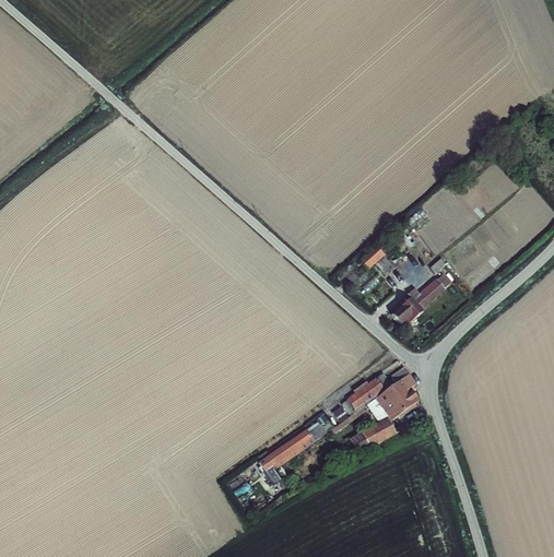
[(354,271),(339,283),(346,289),(349,286),(353,291),(375,271),(372,268),(376,263),(386,276),(395,269),(378,248),(362,263),(368,270),(360,277),(354,271)]
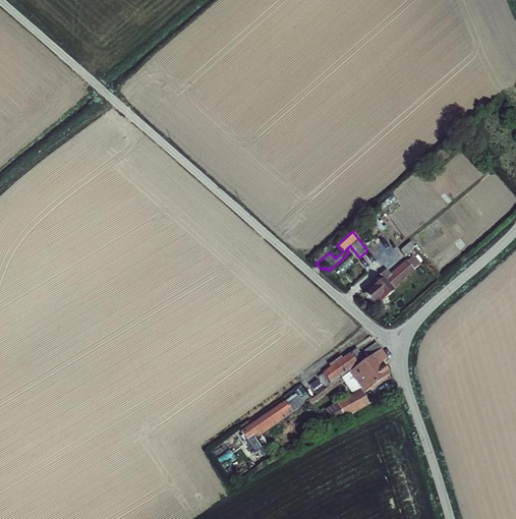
[(364,295),(374,305),(380,300),(382,302),(393,293),(387,286),(416,262),(409,252),(380,276),(374,269),(371,272),(380,282),(364,295)]
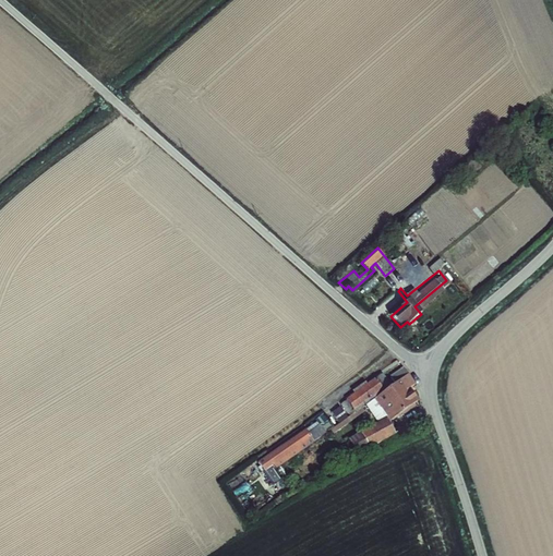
[(387,374),(394,383),(405,375),(398,366),(387,374)]
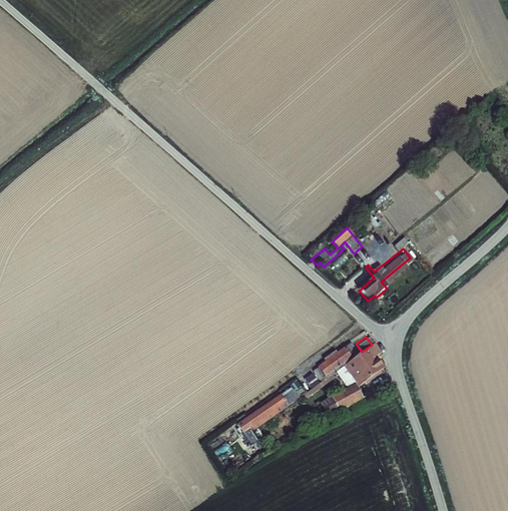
[(322,381),(344,365),(360,353),(350,340),(311,367),(322,381)]
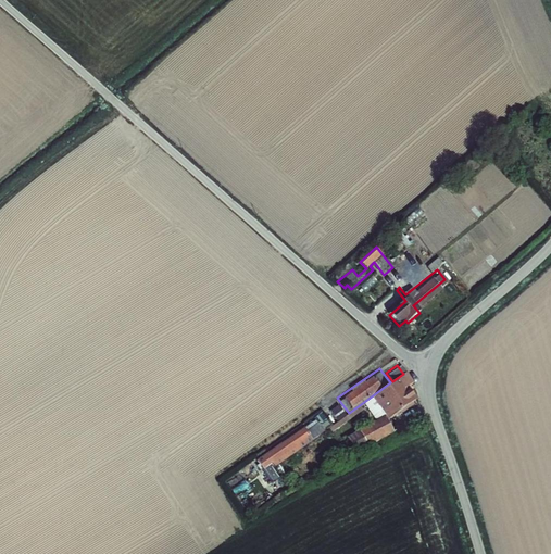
[(407,386),(412,382),(407,372),(403,374),(392,381),(390,382),(373,395),(387,415),(389,417),(415,399),(407,386)]
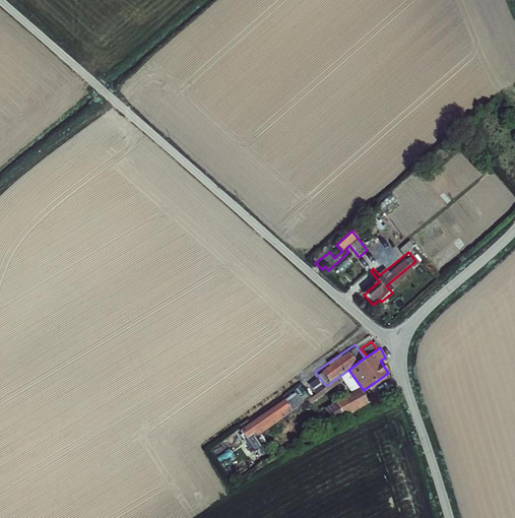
[(319,391),(308,377),(301,383),(312,396),(319,391)]
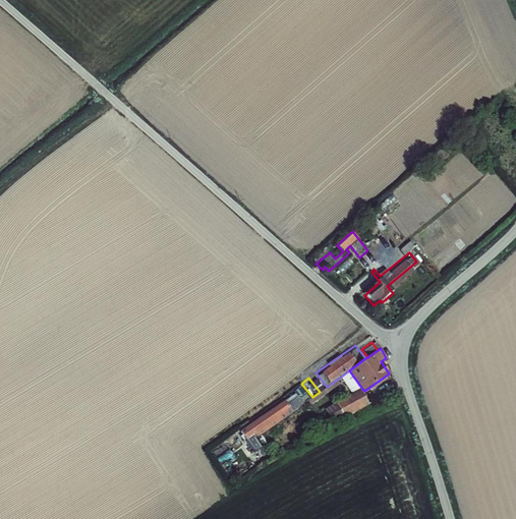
[(338,421),(371,401),(364,391),(362,389),(331,411),(338,421)]
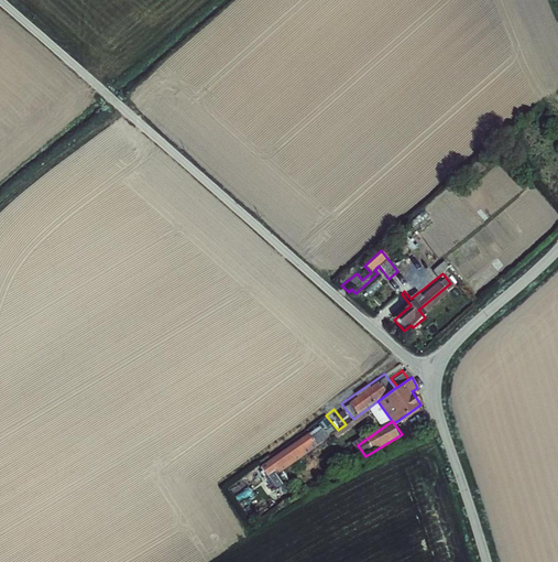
[(304,435),(269,461),(277,473),(328,436),(323,430),(307,441),(304,435)]
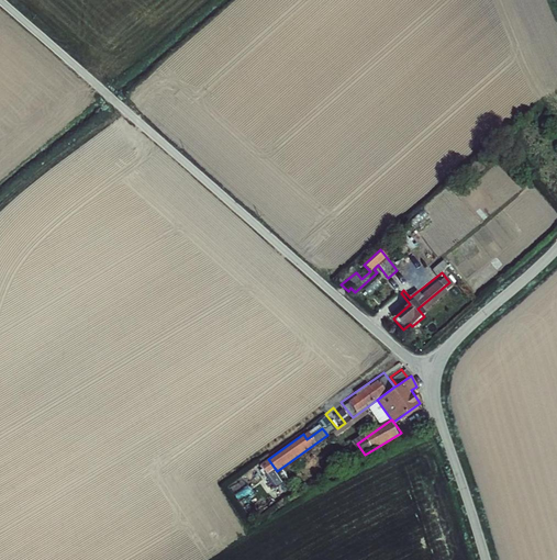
[(279,476),(271,481),(279,491),(287,485),(279,476)]
